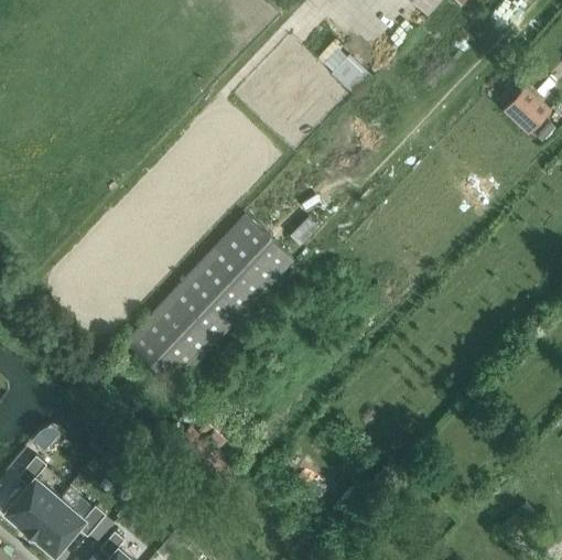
[(406,0),(425,17),(441,0),(406,0)]
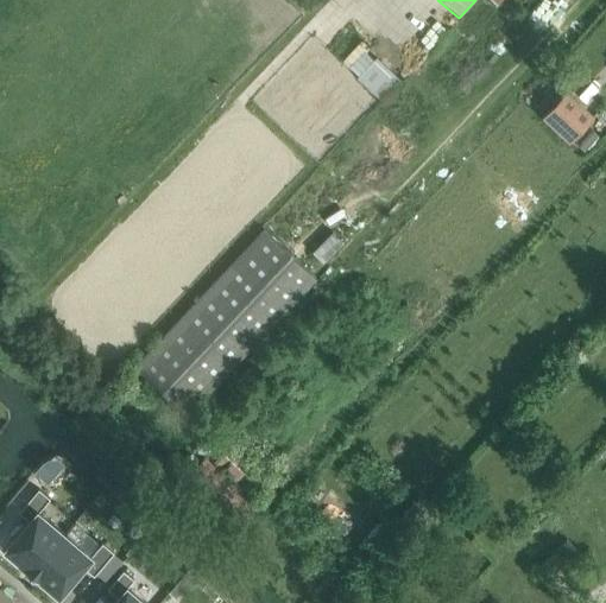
[(355,82),(379,103),(398,83),(374,61),(355,82)]
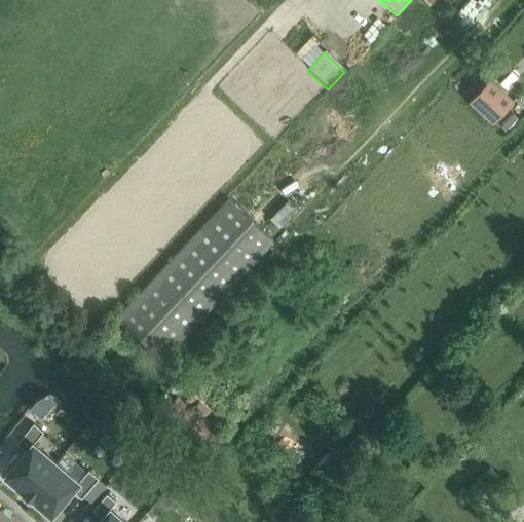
[(488,84),(469,104),(491,125),(510,105),(488,84)]
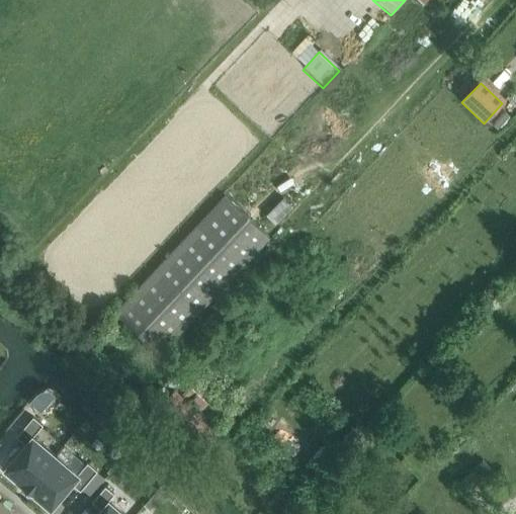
[(158,358),(268,240),(224,199),(113,317),(158,358)]
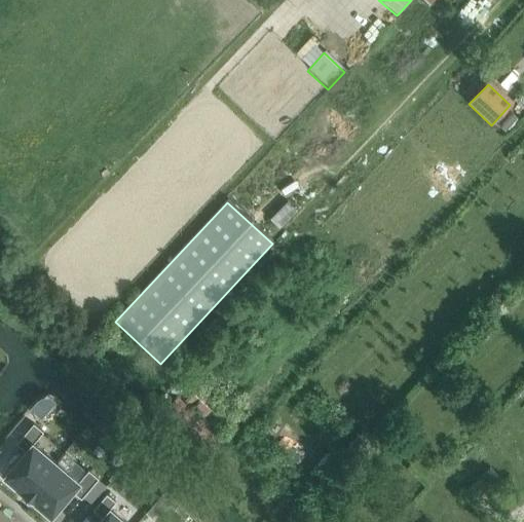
[(363,283),(350,266),(341,273),(353,290),(363,283)]
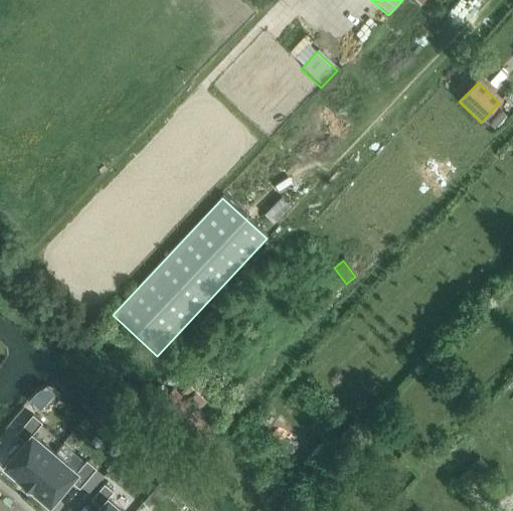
[(235,416),(183,366),(147,405),(199,455),(235,416)]
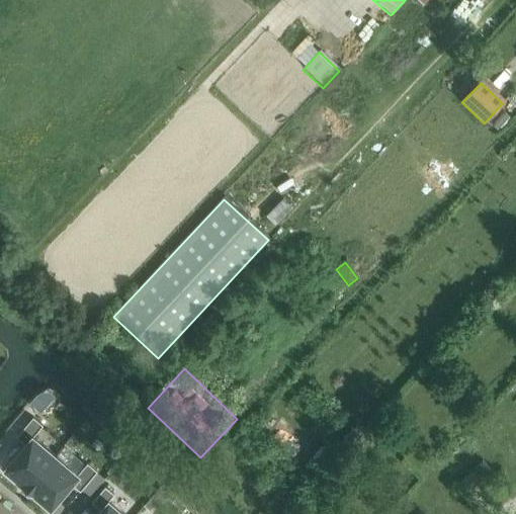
[(23,447),(2,472),(19,487),(18,488),(24,492),(54,458),(31,439),(40,428),(31,420),(14,440),(23,447)]
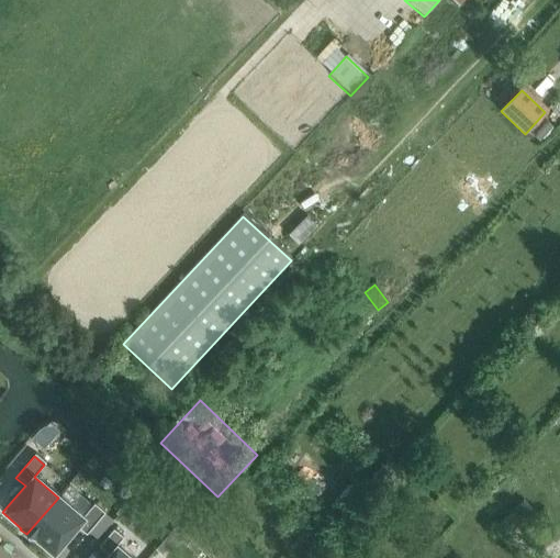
[(58,498),(26,534),(33,539),(53,555),(76,528),(85,536),(103,515),(92,506),(90,509),(66,488),(58,498)]
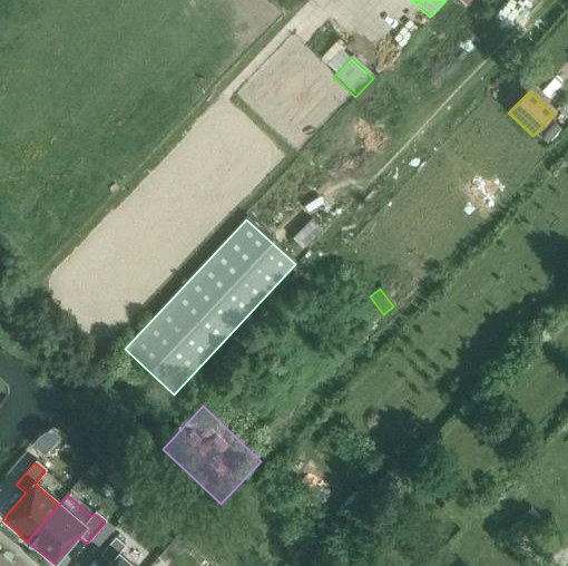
[(109,564),(108,565),(129,565),(117,554),(124,546),(115,537),(99,555),(109,564)]
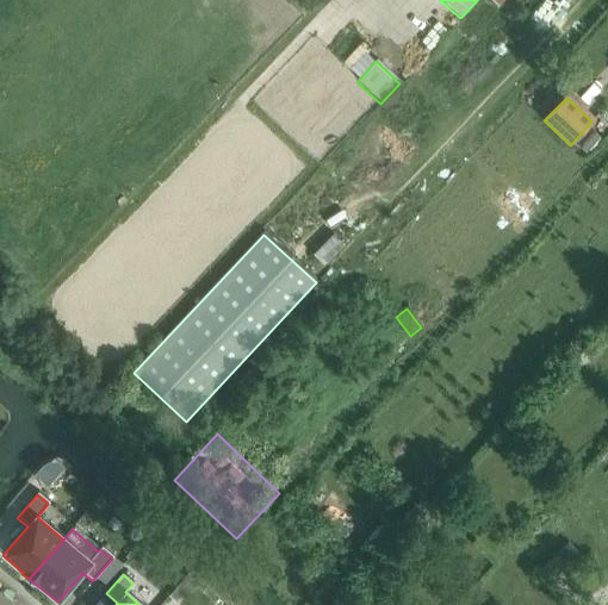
[(175,591),(168,599),(174,604),(177,604),(182,597),(175,591)]
